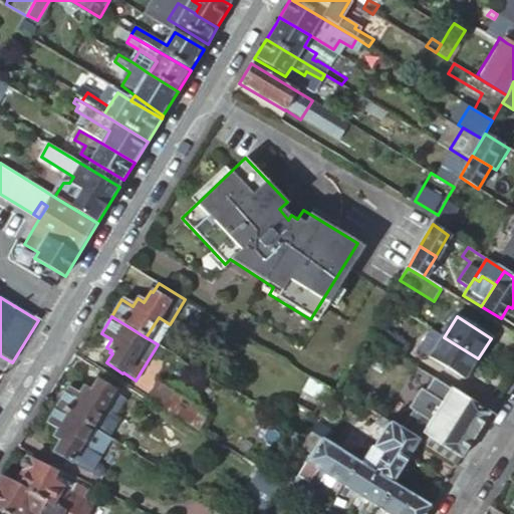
[(374,323),(367,336),(401,356),(408,344),(374,323)]
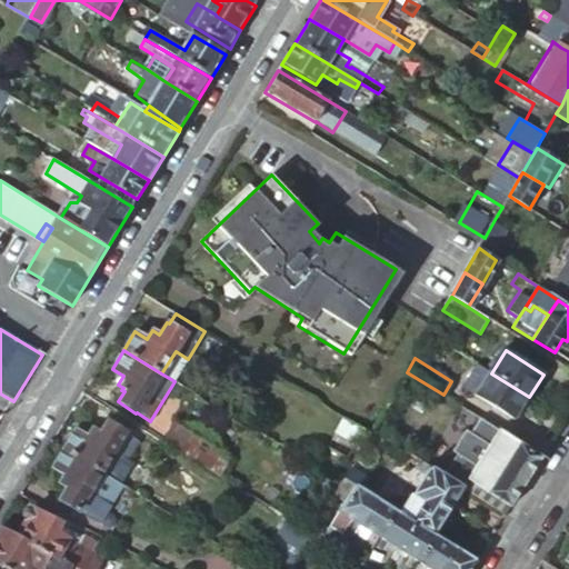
[(477,396),(491,373),(480,366),(466,389),(477,396)]
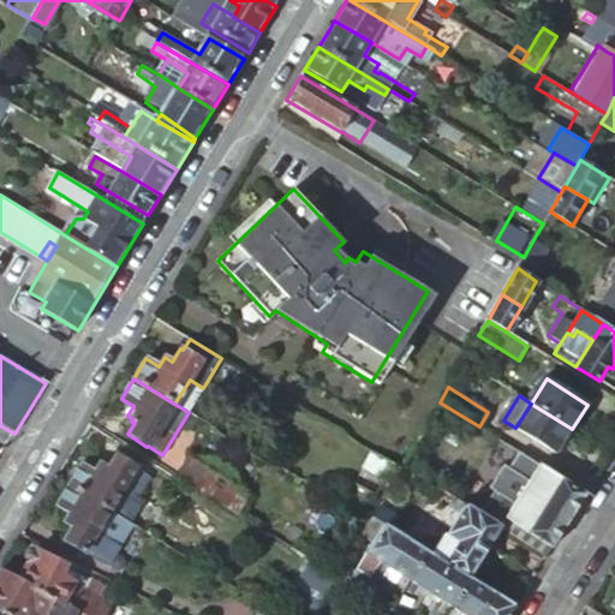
[(572,429),(531,404),(515,428),(556,454),(572,429)]
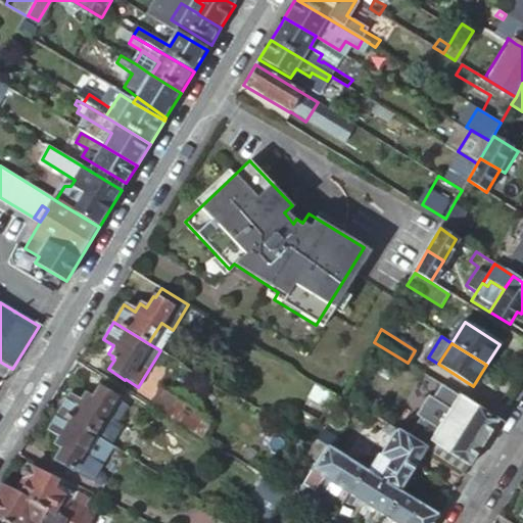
[(338,403),(341,398),(318,384),(302,411),(326,425),(338,403)]
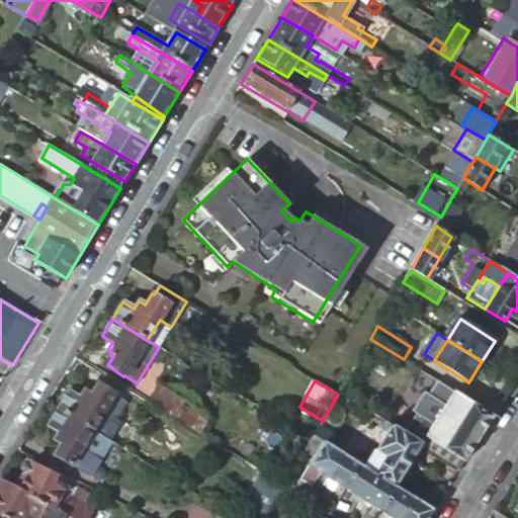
[(464,462),(494,417),(439,381),(431,395),(447,405),(426,438),(464,462)]
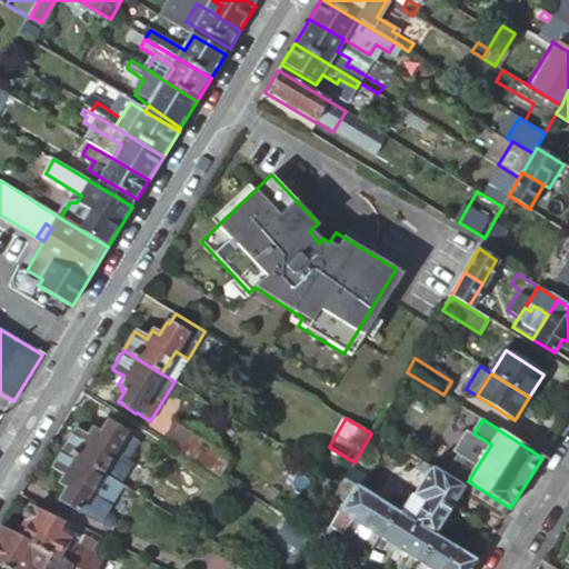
[(76,430),(65,449),(101,472),(115,451),(128,459),(138,442),(126,435),(127,433),(108,422),(100,435),(91,430),(88,438),(76,430)]
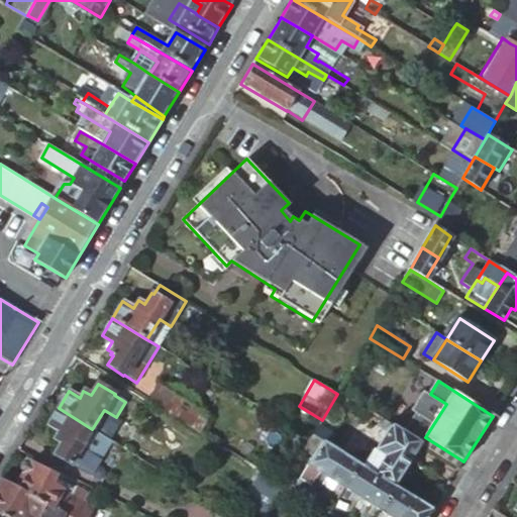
[(158,384),(146,402),(174,418),(175,418),(199,433),(210,415),(158,384)]
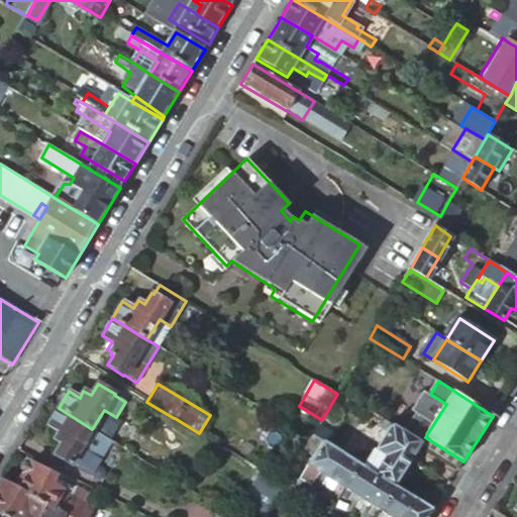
[(92,429),(59,408),(47,424),(59,431),(54,439),(61,444),(53,456),(82,474),(91,458),(79,450),(92,429)]
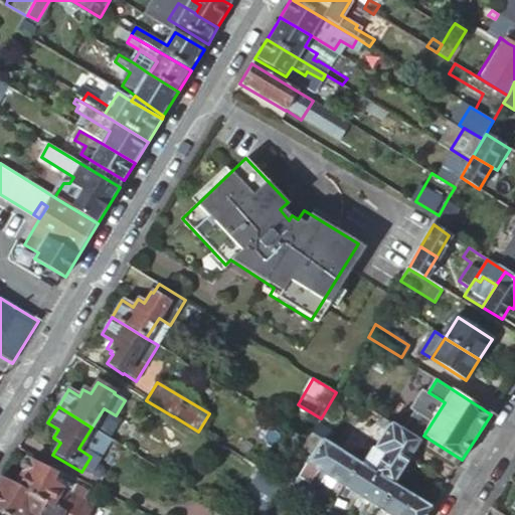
[(418,442),(380,416),(375,425),(384,431),(362,465),(376,474),(392,484),(418,442)]
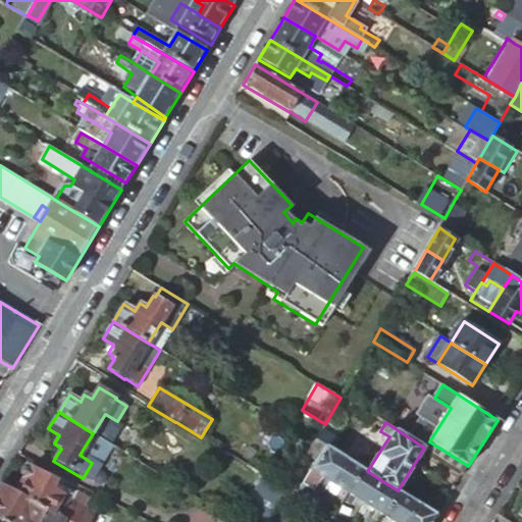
[(92,463),(106,441),(93,433),(80,455),(92,463)]
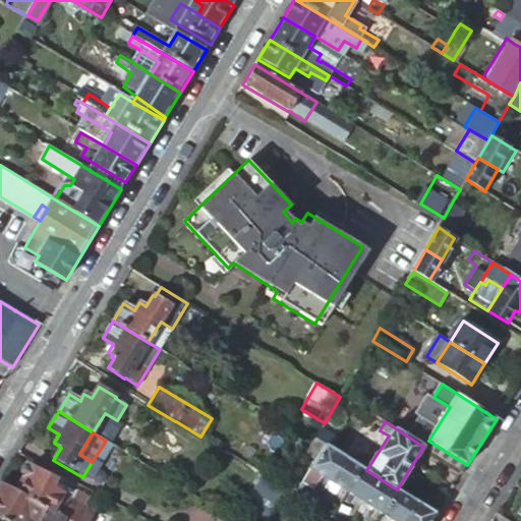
[(294,476),(313,444),(302,437),(282,470),(294,476)]
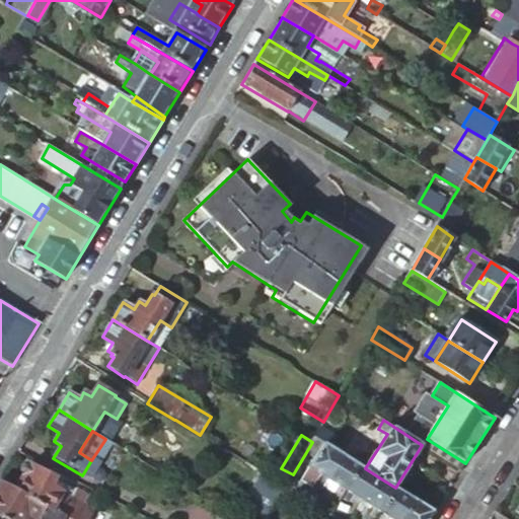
[(324,443),(314,437),(312,442),(293,474),(292,475),(296,478),(310,455),(315,458),(324,443)]
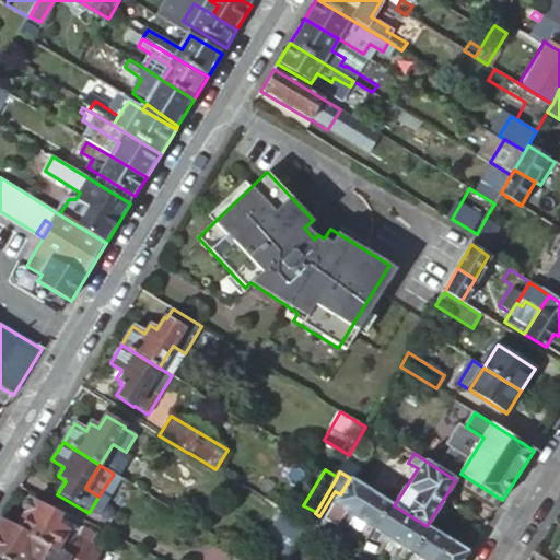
[(370,490),(350,478),(340,494),(324,518),(336,526),(345,512),(353,516),(370,490)]
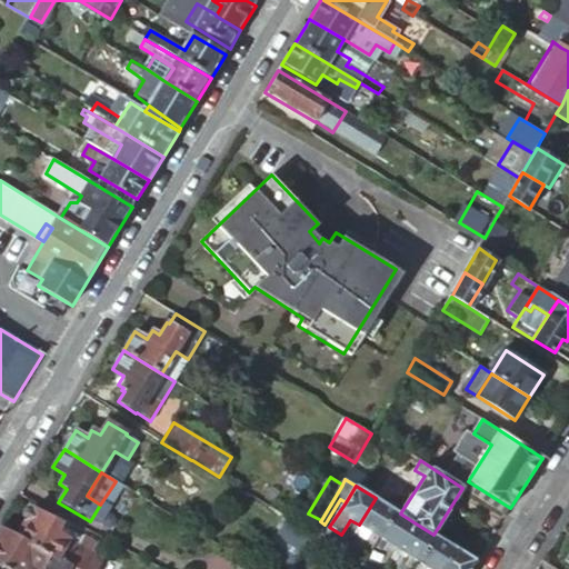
[(396,511),(376,498),(359,525),(379,538),(396,511)]
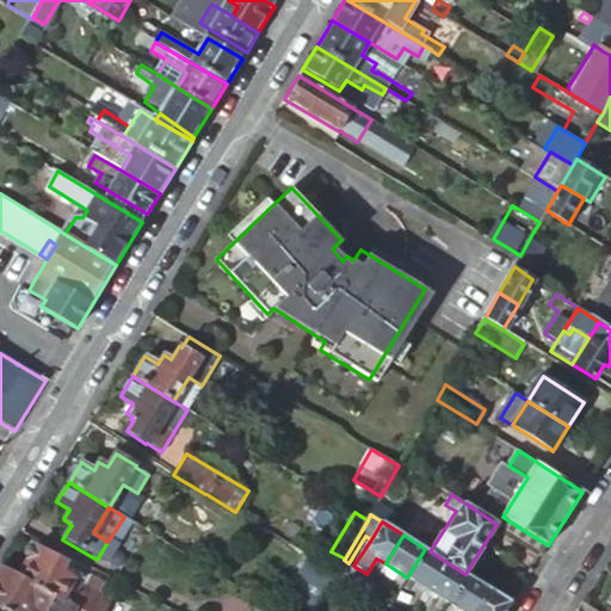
[(36,549),(18,576),(72,610),(100,610),(105,604),(71,582),(76,574),(36,549)]
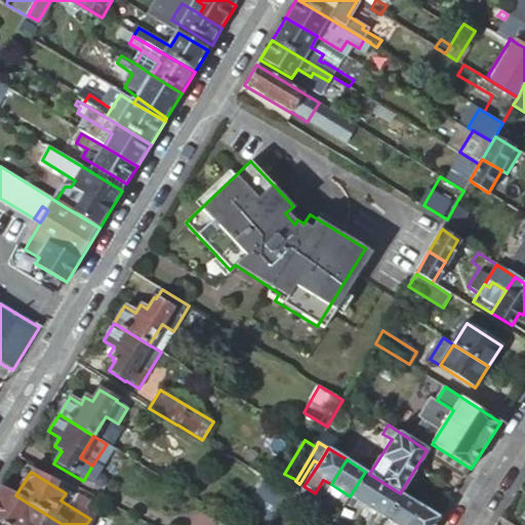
[(384,483),(369,474),(365,472),(350,496),(368,509),(384,483)]
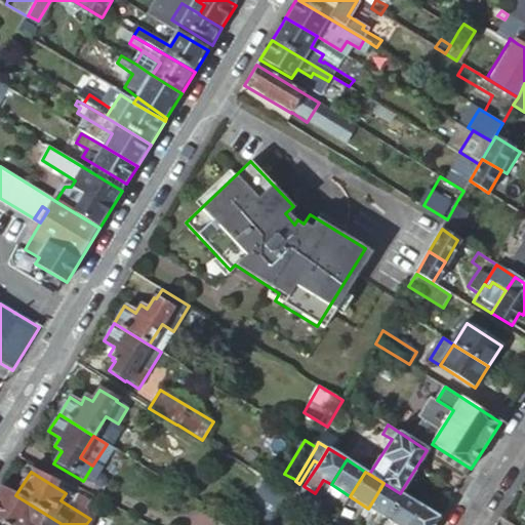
[(270,524),(279,511),(285,499),(288,493),(267,480),(240,524),(270,524)]
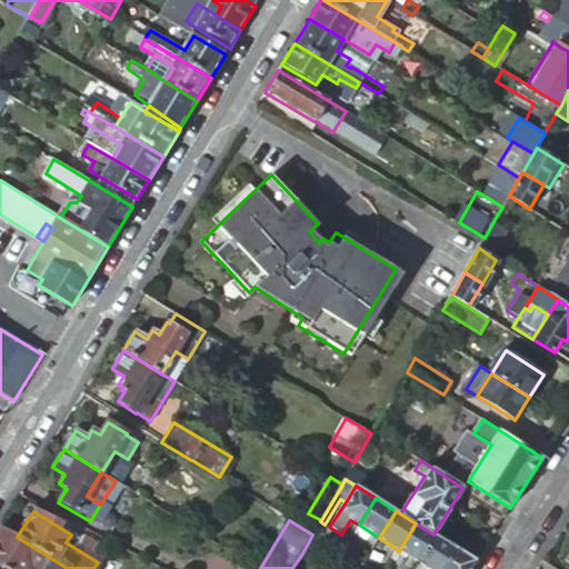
[(436,536),(433,535),(416,523),(399,551),(418,563),(436,536)]
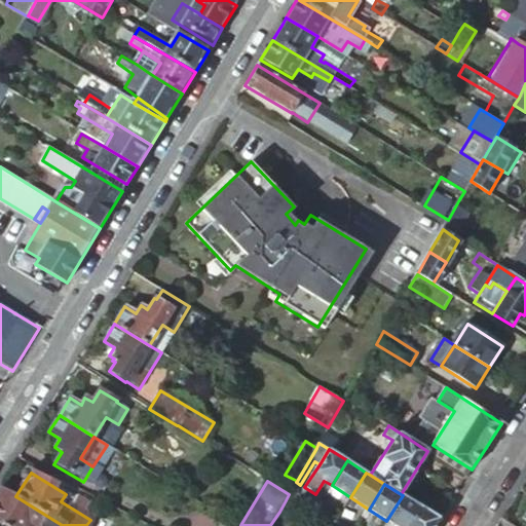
[(62,525),(15,496),(0,487),(0,524),(3,525),(27,525),(28,525),(29,525),(62,525)]
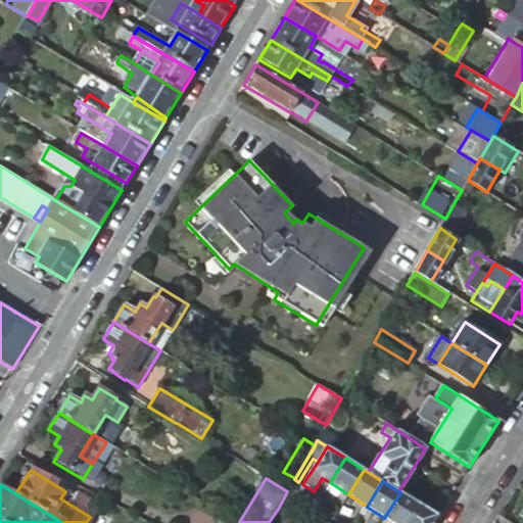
[(405,522),(418,504),(400,492),(384,518),(392,522),(405,522)]
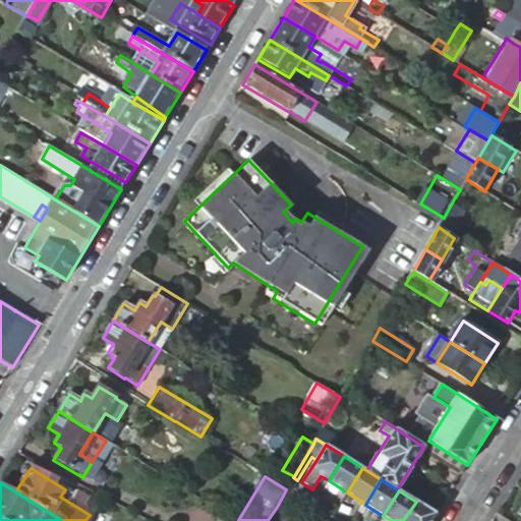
[(283,496),(277,507),(288,514),(294,504),(283,496)]
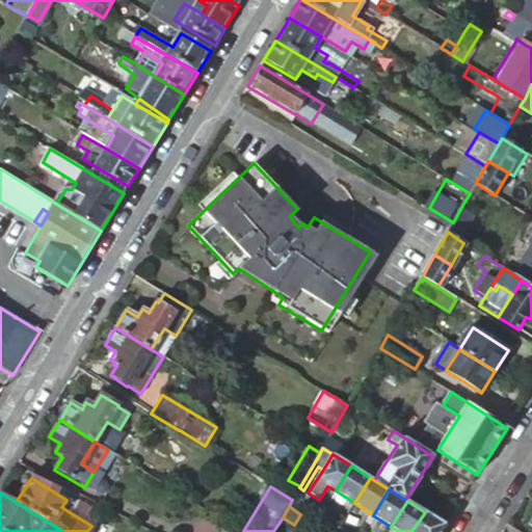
[(441,531),(445,525),(425,512),(411,531),(441,531)]
